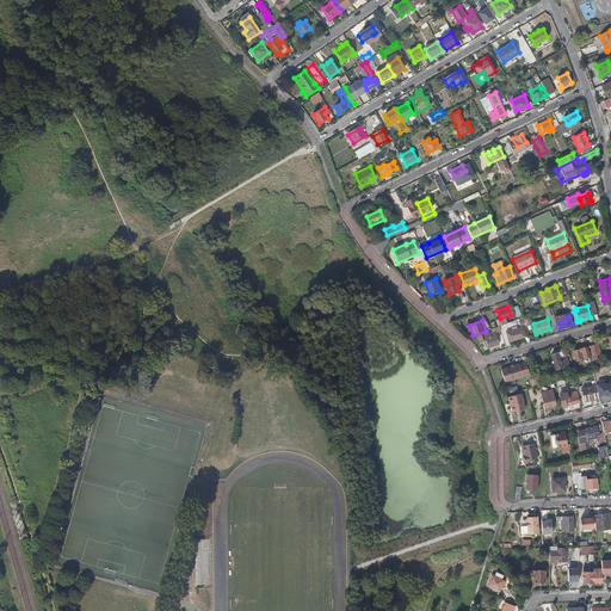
[(526,337),(524,329),(523,328),(506,333),(508,343),(526,337)]
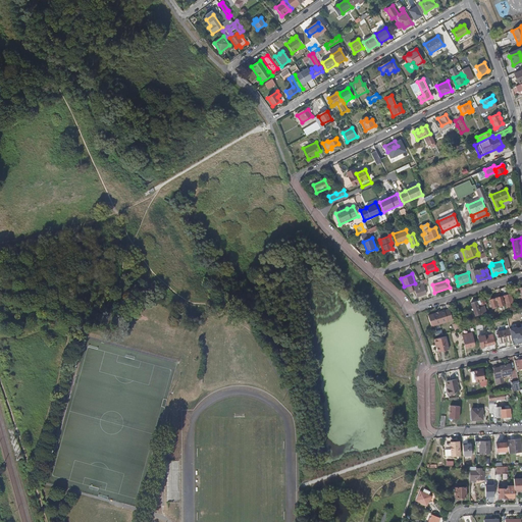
[(426,295),(423,283),(414,286),(417,297),(426,295)]
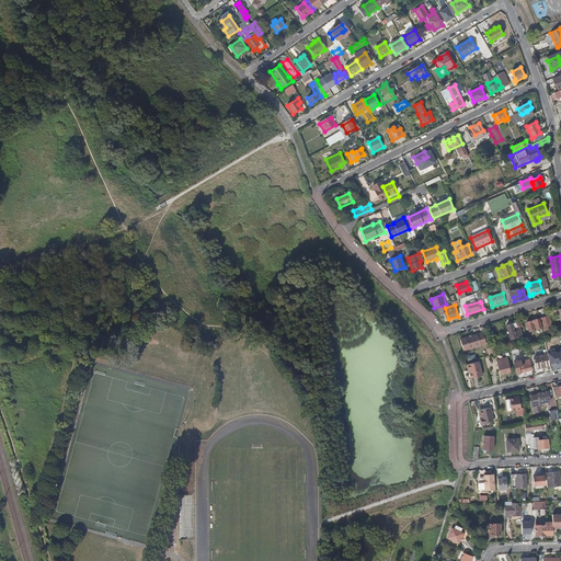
[(551,323),(549,316),(545,318),(542,319),(541,318),(540,318),(542,327),(551,323)]
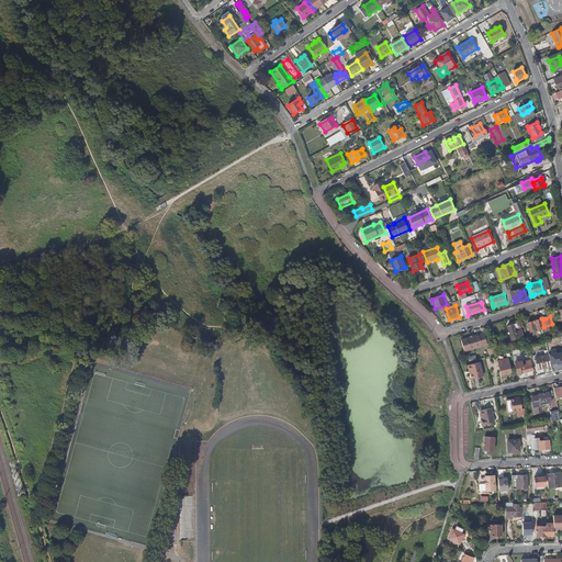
[(543,328),(540,318),(528,323),(530,332),(543,328)]
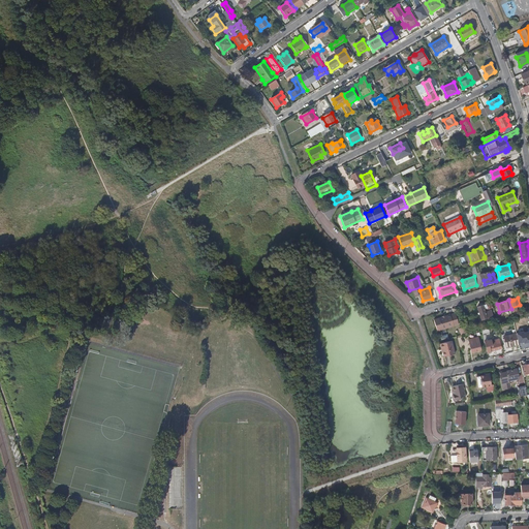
[(487,312),(485,308),(488,307),(489,310),(491,310),(490,308),(492,308),(491,303),(477,307),(481,320),(487,318),(486,313),(487,312)]
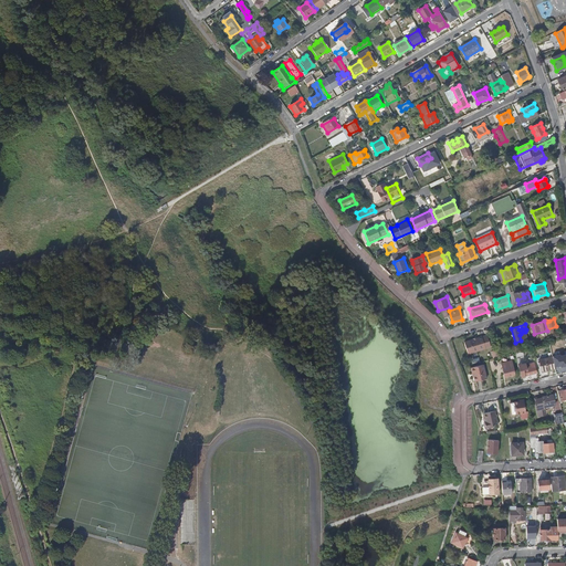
[(556,336),(554,331),(557,328),(556,326),(547,329),(551,338),(556,336)]
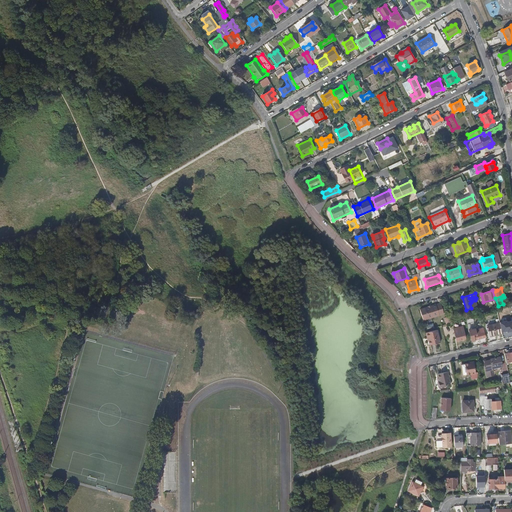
[(482,314),(478,301),(472,303),(473,307),(473,310),(470,311),(472,317),(481,315),(482,314)]
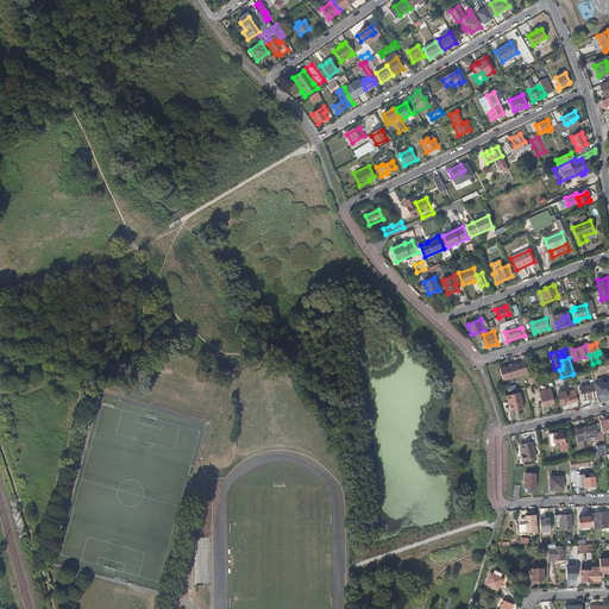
[(528,374),(525,360),(500,369),(503,381),(528,374)]
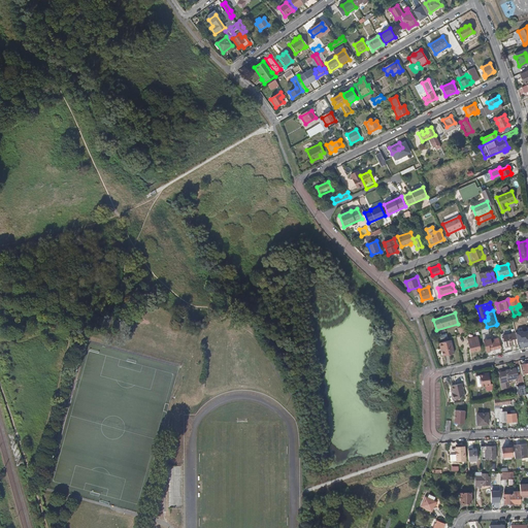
[(518,343),(516,333),(503,336),(505,347),(518,343)]
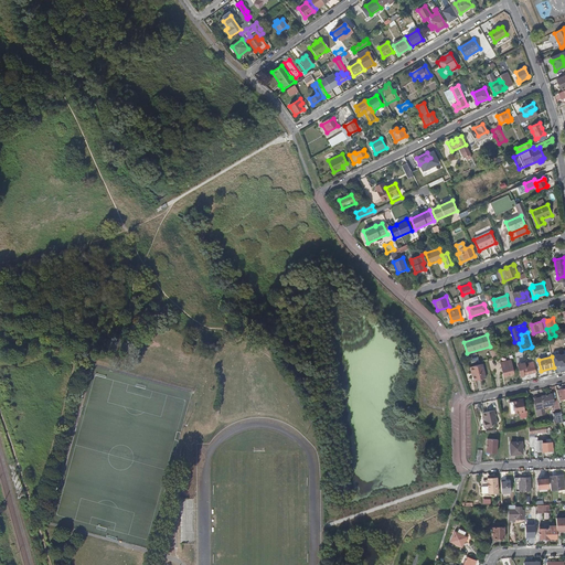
[(515,377),(511,360),(502,362),(505,380),(515,377)]
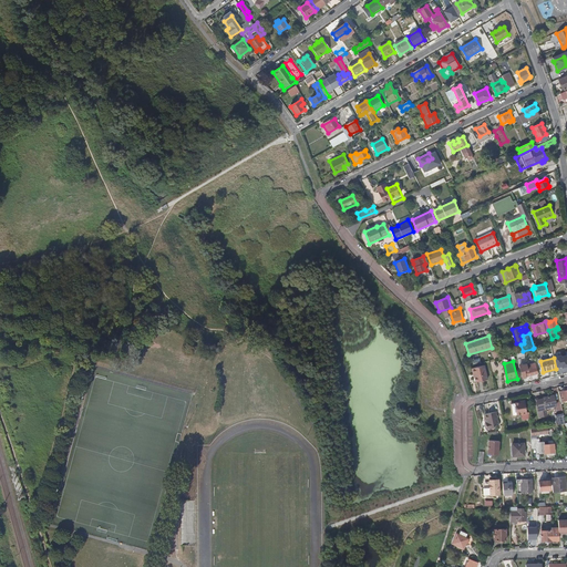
[(538,373),(535,363),(527,366),(527,363),(519,366),(523,379),(526,378),(526,377),(538,373)]
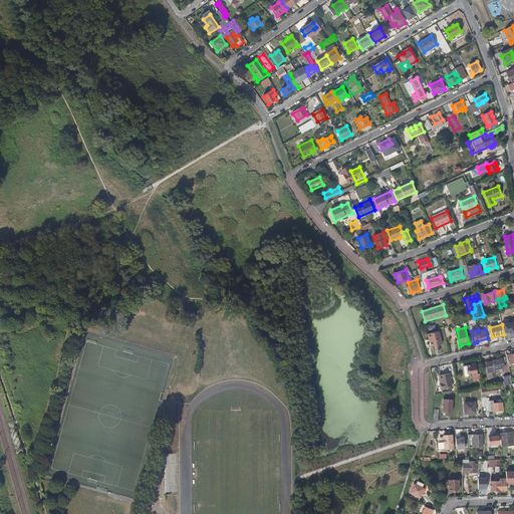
[(443,344),(441,331),(430,333),(433,346),(443,344)]
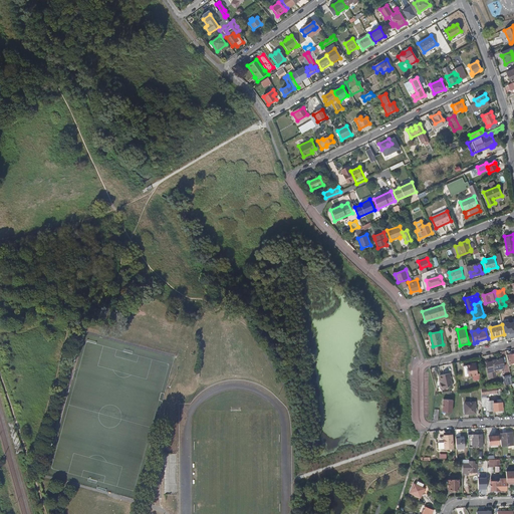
[(504,368),(502,358),(496,360),(485,362),(488,372),(487,372),(488,378),(495,377),(494,370),(504,368)]
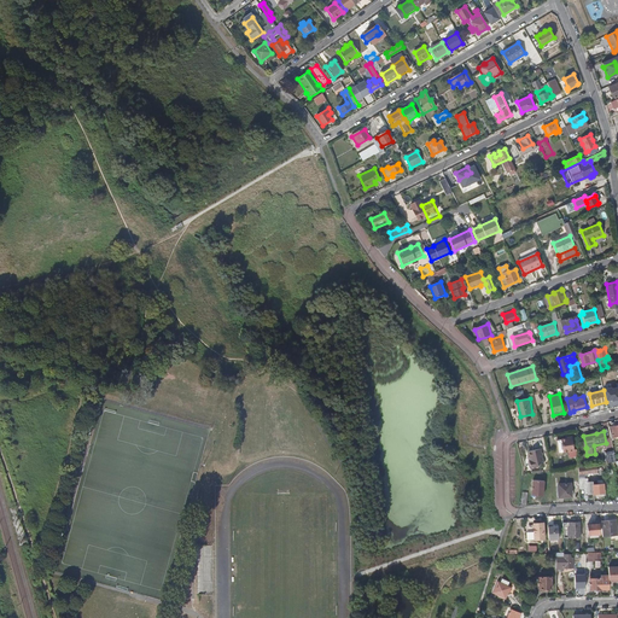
[(570,452),(567,438),(563,439),(563,442),(557,442),(558,443),(554,443),(555,455),(570,453),(570,452)]
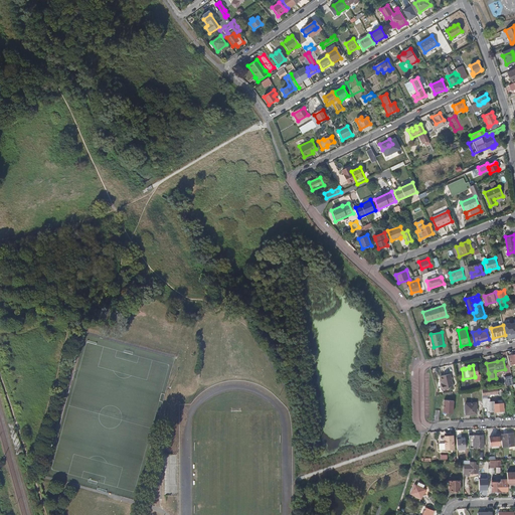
[(453,388),(450,374),(441,376),(442,384),(441,384),(442,390),(453,388)]
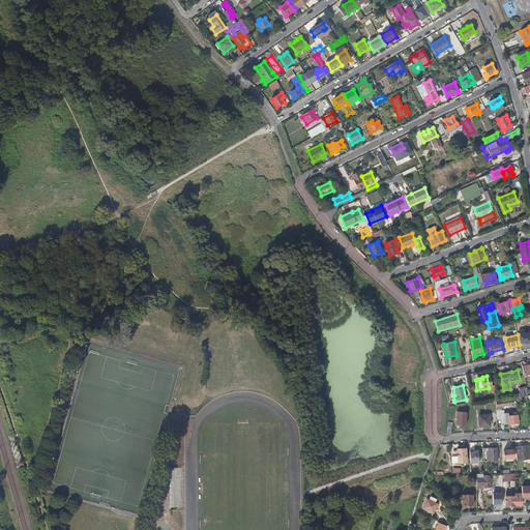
[(528,395),(526,386),(518,388),(519,392),(520,396),(527,395),(528,395)]
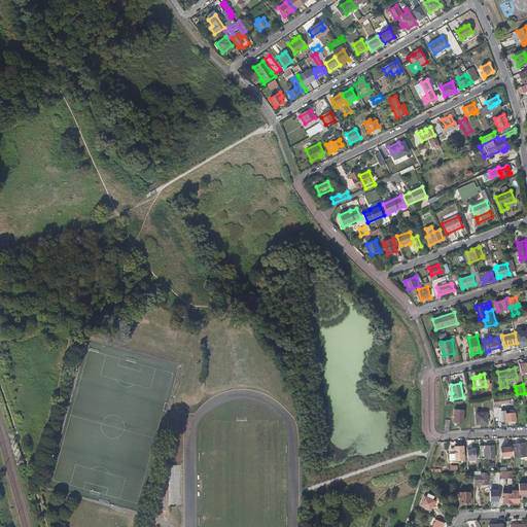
[(516,421),(515,413),(506,413),(506,410),(502,411),(501,411),(501,414),(500,414),(499,403),(497,403),(497,398),(497,397),(493,397),(495,416),(501,416),(501,421),(506,420),(506,421),(512,421),(516,421)]
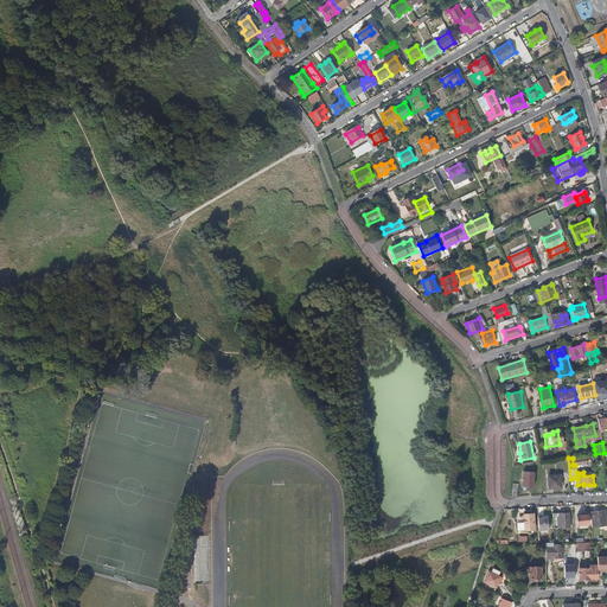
[(534,487),(535,472),(524,471),(523,486),(534,487)]
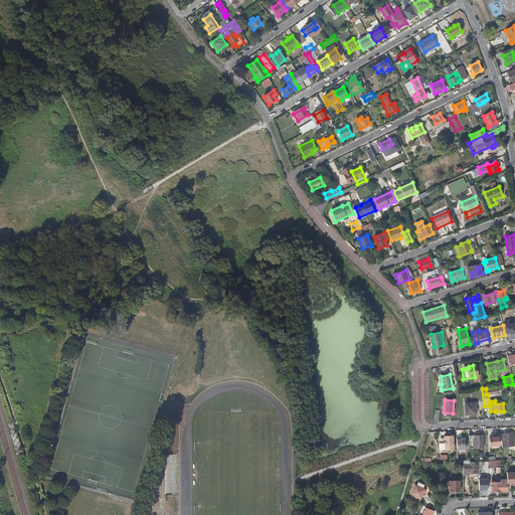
[(477,413),(477,402),(466,403),(466,414),(477,413)]
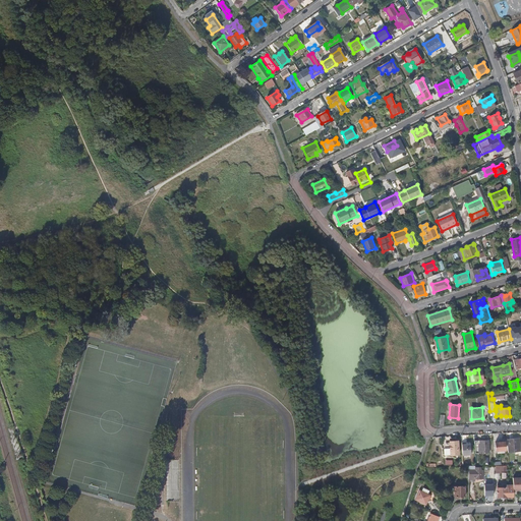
[(519,446),(519,441),(520,441),(520,438),(513,439),(513,440),(510,440),(511,447),(519,446)]
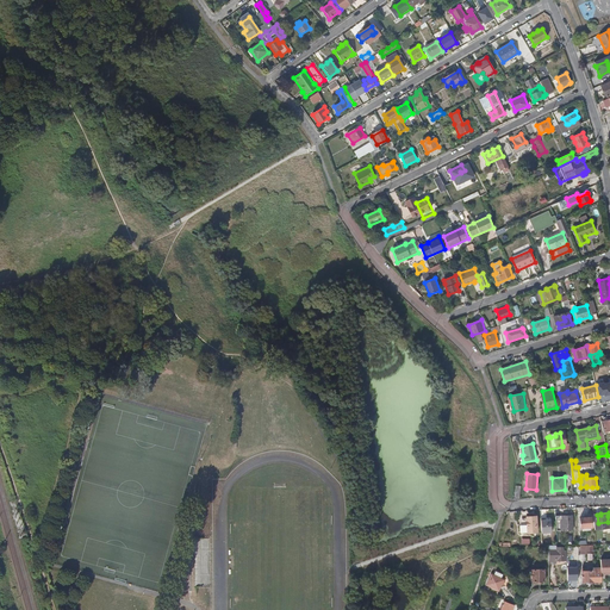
[(591,527),(590,514),(579,514),(579,527),(580,527),(582,529),(589,529),(589,527),(591,527)]
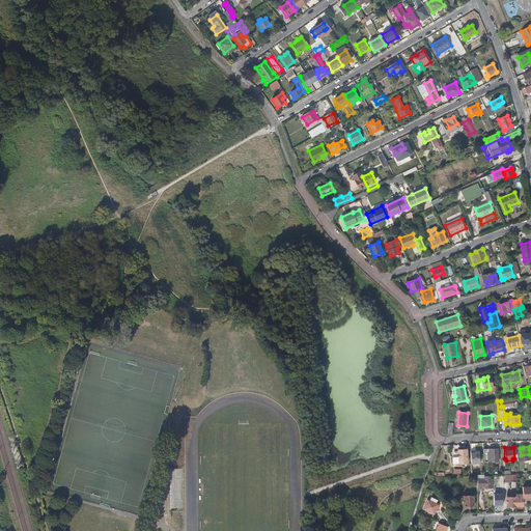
[(500,462),(499,448),(484,449),(485,463),(500,462)]
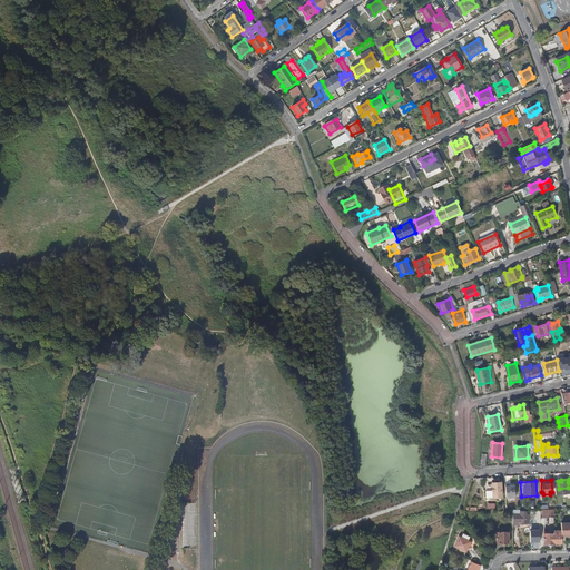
[(502,498),(501,483),(492,483),(492,485),(487,485),(487,498),(502,498)]
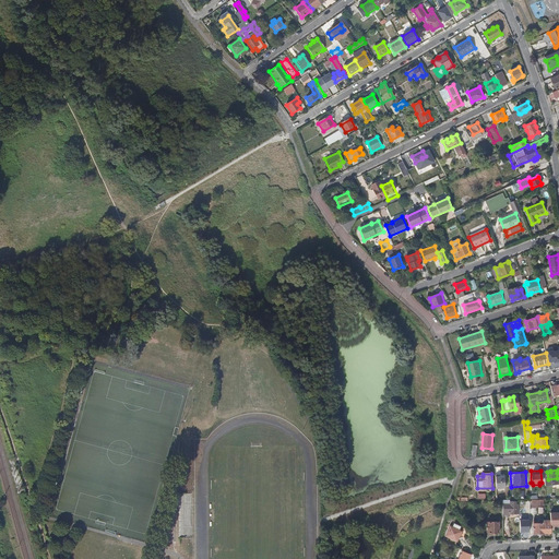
[(506,488),(506,476),(500,476),(500,475),(496,475),(497,488),(506,488)]
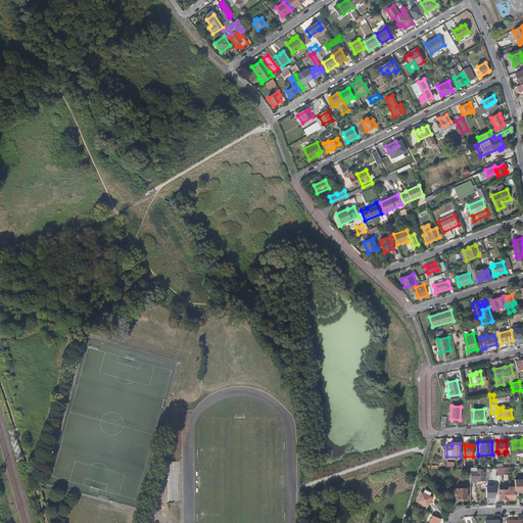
[(486,481),(486,474),(486,471),(483,471),(483,469),(480,469),(480,467),(478,467),(471,467),(471,481),(477,481),(486,481)]
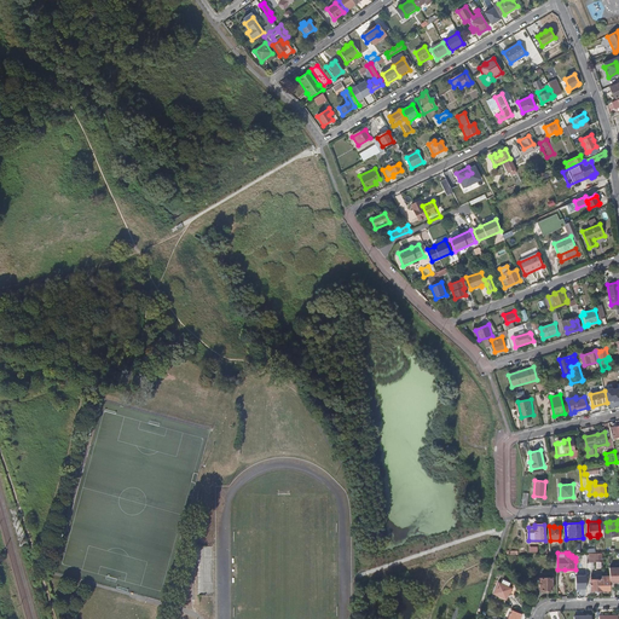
[(609,590),(609,573),(601,573),(601,578),(590,578),(590,590),(603,590),(609,590)]
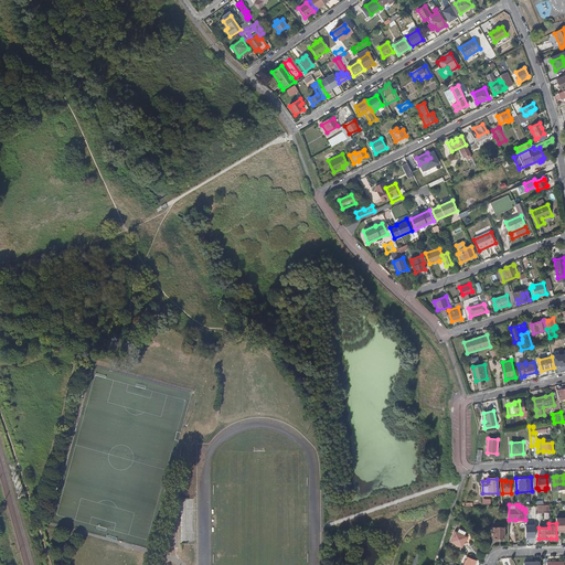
[(504,537),(504,526),(484,526),(484,537),(504,537)]
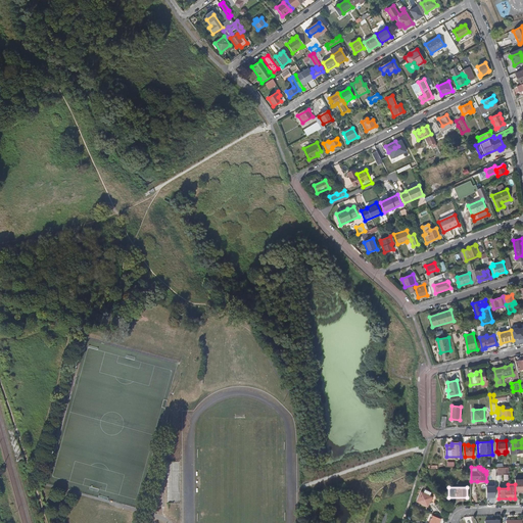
[(428,506),(432,496),(422,491),(418,501),(428,506)]
